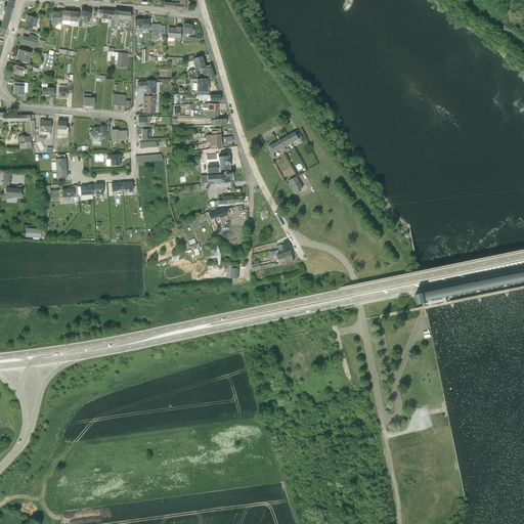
[(164,3),(164,7),(173,8),(185,8),(187,8),(187,5),(187,1),(186,0),(178,0),(178,3),(164,3)]
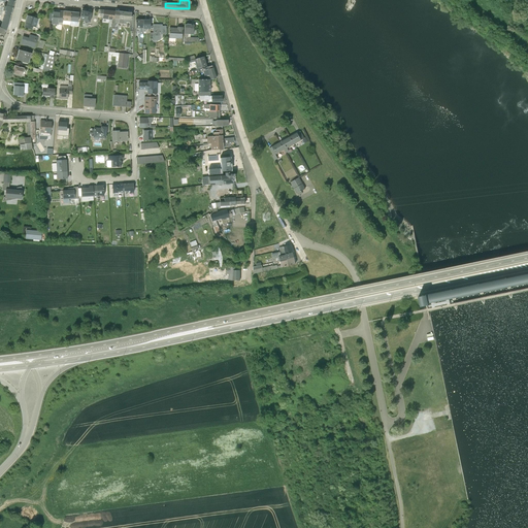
[(0,26),(0,27),(6,31),(8,23),(9,18),(12,7),(6,5),(5,6),(3,17),(0,26)]
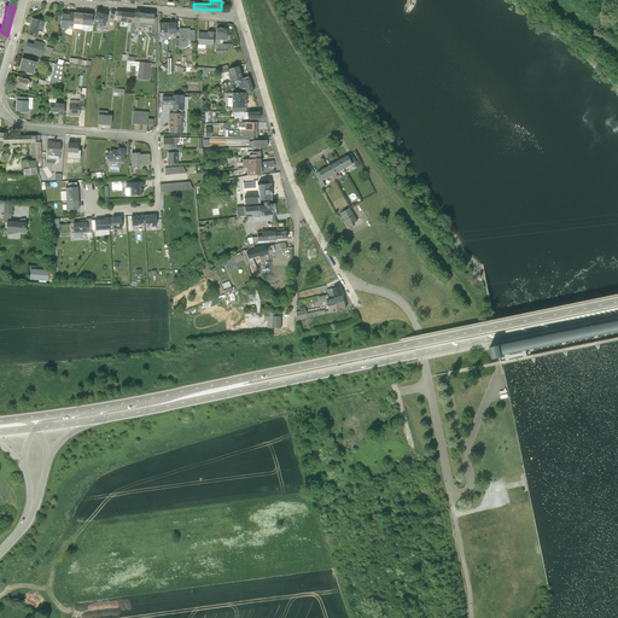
[(73,24),(74,13),(62,12),(59,28),(68,29),(73,29),(73,27),(73,24)]
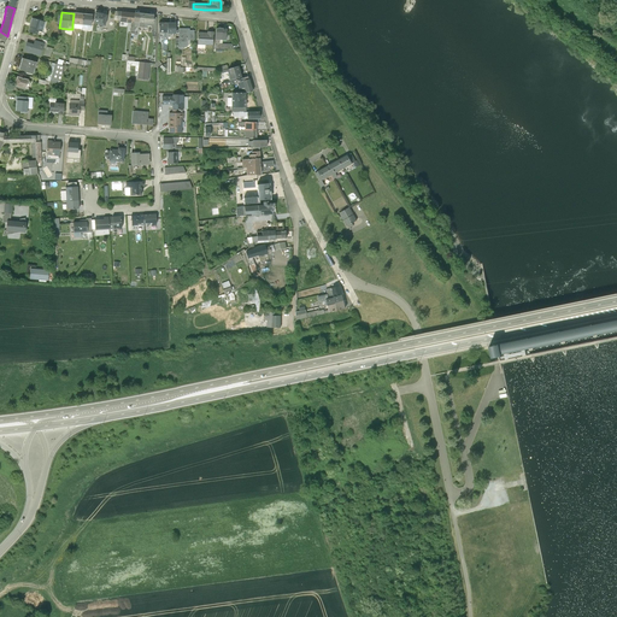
[(97,25),(103,27),(105,27),(106,15),(103,15),(103,13),(95,12),(93,23),(97,24),(97,25)]
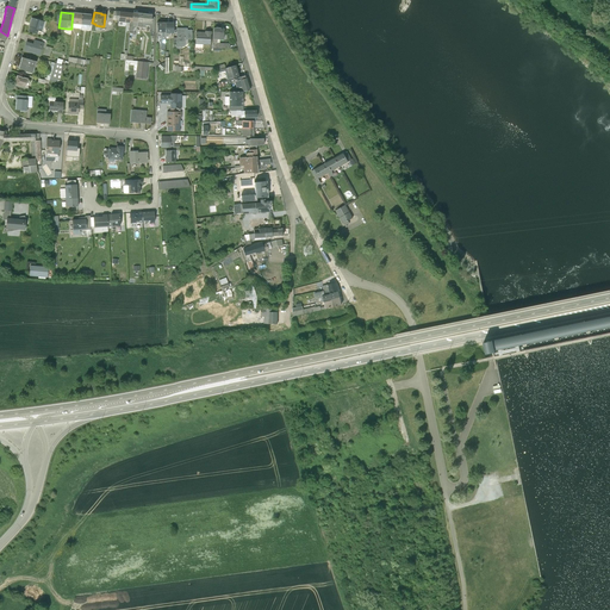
[(119,12),(117,20),(117,22),(129,23),(129,22),(131,22),(132,13),(119,12)]
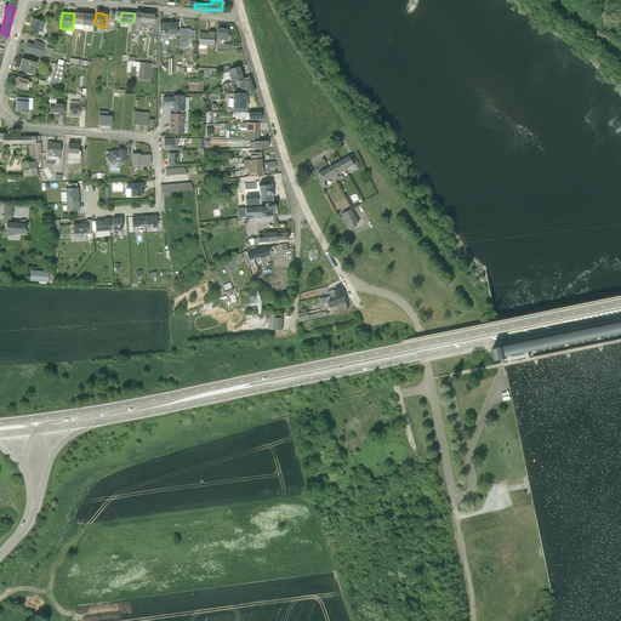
[(74,13),(73,24),(81,26),(83,13),(74,13)]
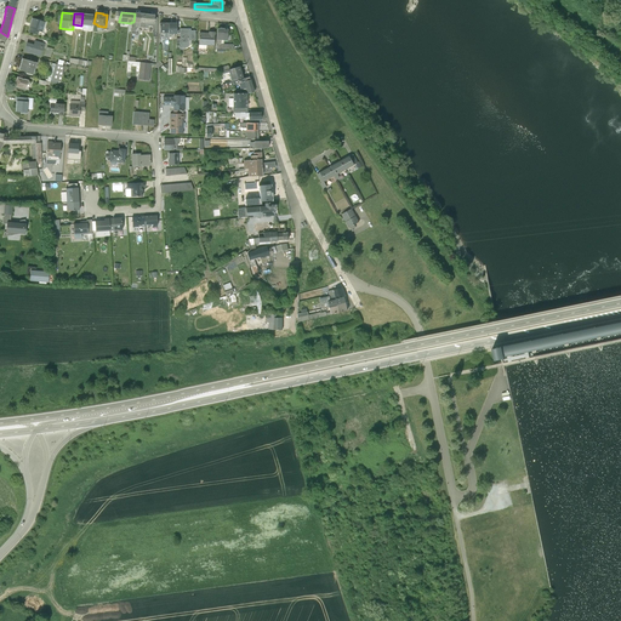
[(83,13),(81,26),(86,26),(91,26),(92,15),(83,13)]
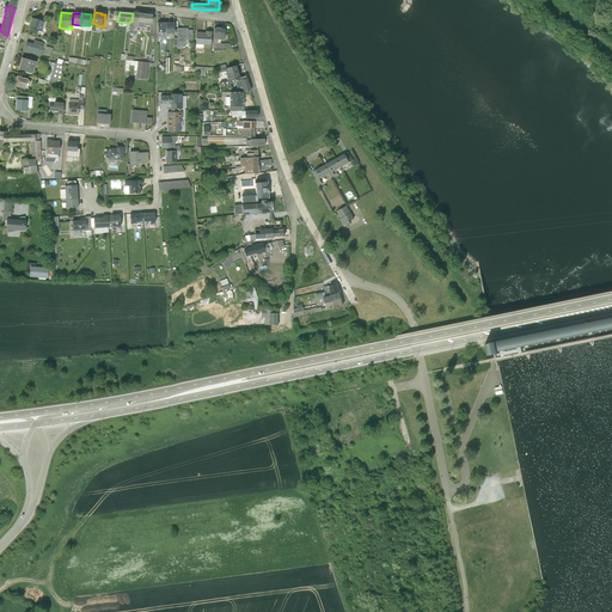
[(133,13),(132,22),(134,22),(138,23),(142,23),(144,14),(133,13)]
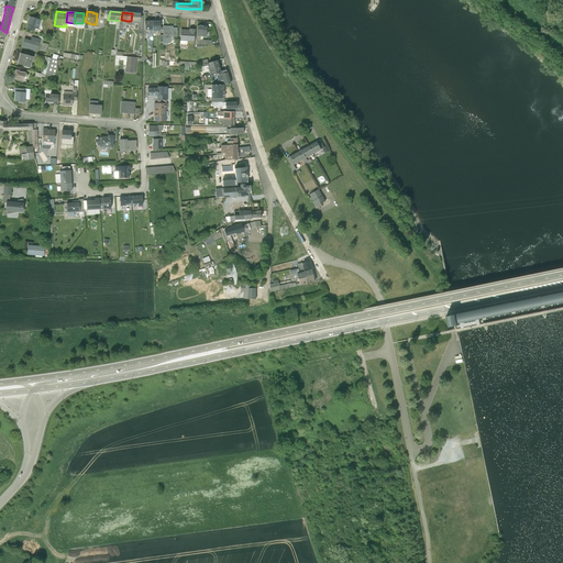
[(26,24),(25,29),(34,32),(34,29),(39,30),(42,20),(29,17),(26,24)]
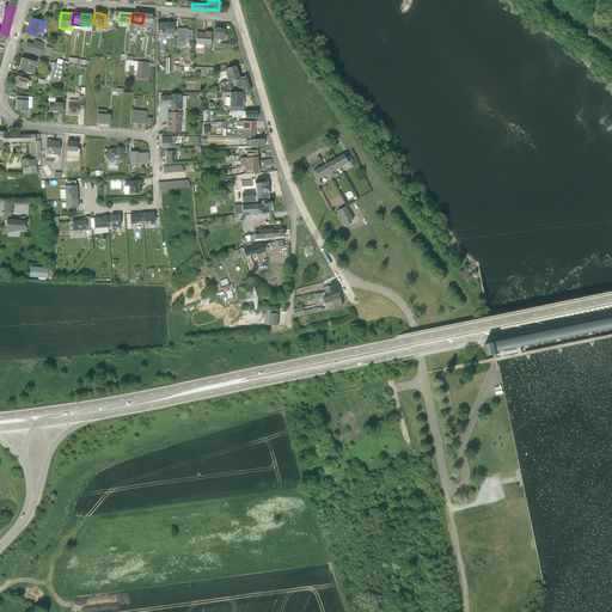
[(212,40),(218,40),(222,41),(224,29),(220,28),(215,28),(215,29),(213,28),(212,40)]
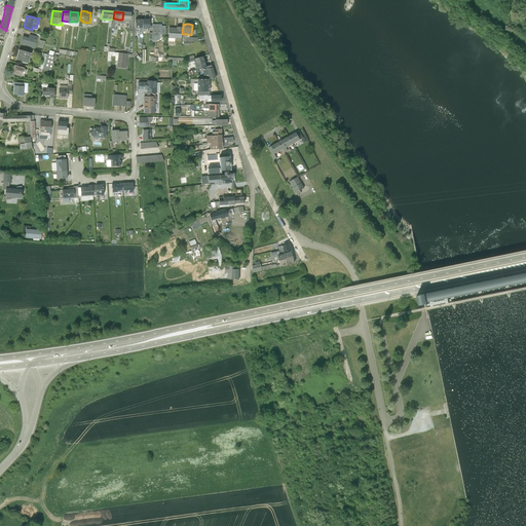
[(151,40),(155,40),(159,40),(159,39),(159,34),(161,34),(164,34),(164,26),(160,26),(160,25),(152,25),(151,33),(151,40)]
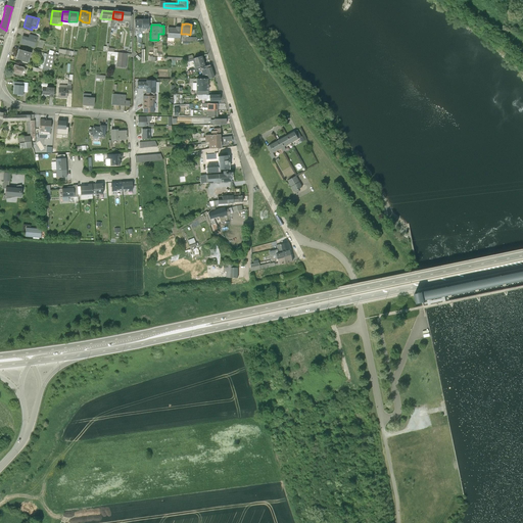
[(167,38),(174,38),(180,39),(180,34),(181,29),(181,28),(175,27),(175,28),(168,28),(167,38)]
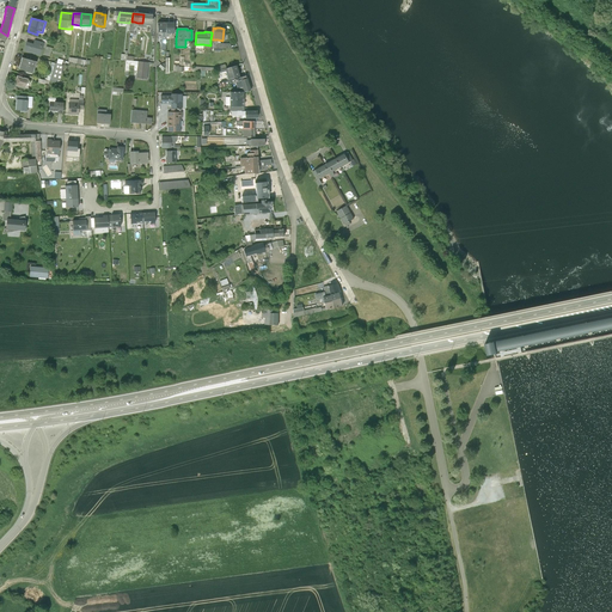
[(25,42),(23,51),(34,54),(40,56),(43,43),(34,41),(32,44),(25,42)]
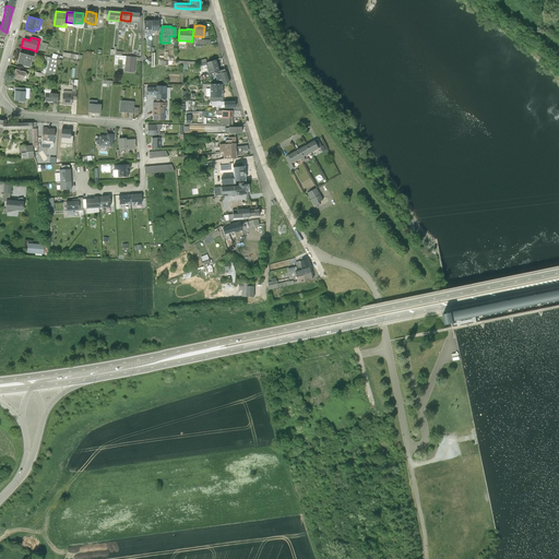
[(20,52),(16,63),(30,67),(33,57),(20,52)]
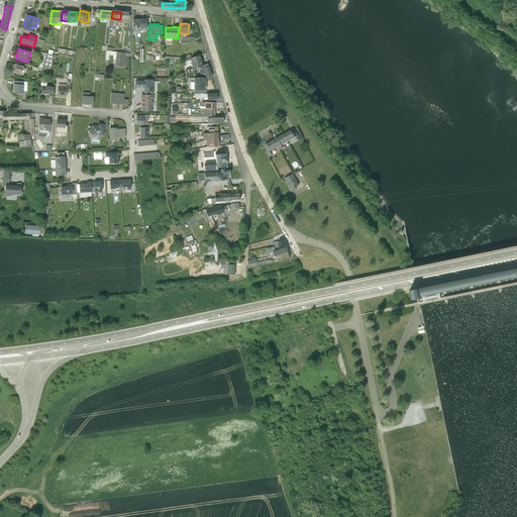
[(106,52),(105,52),(105,61),(105,65),(107,65),(108,61),(108,55),(113,56),(113,60),(115,60),(116,52),(111,52),(106,50),(106,52)]
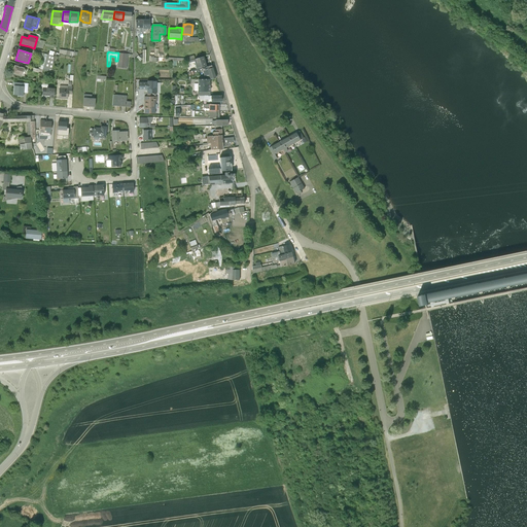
[(35,69),(36,69),(37,69),(42,70),(46,55),(42,53),(40,57),(42,58),(40,67),(34,65),(33,68),(35,69)]
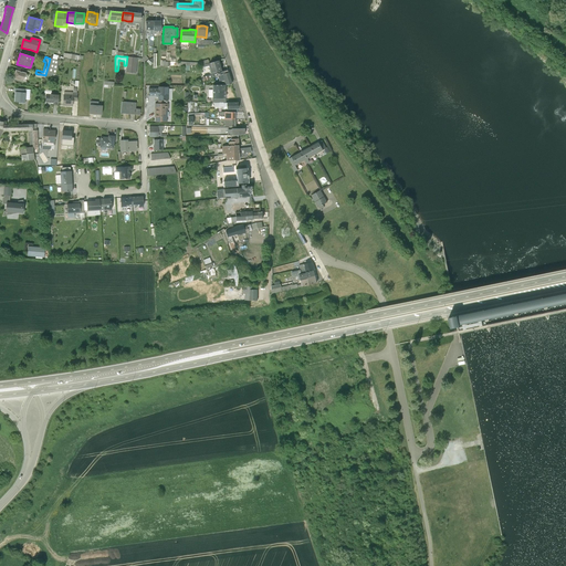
[(127,56),(126,65),(125,72),(135,73),(137,59),(137,58),(127,56)]
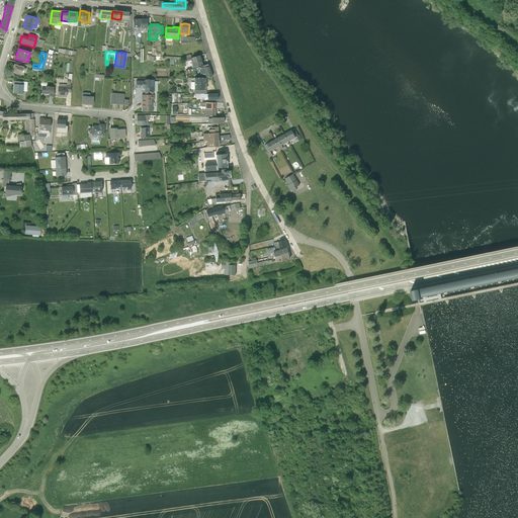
[(48,54),(46,54),(41,69),(52,72),(53,56),(52,55),(48,54)]
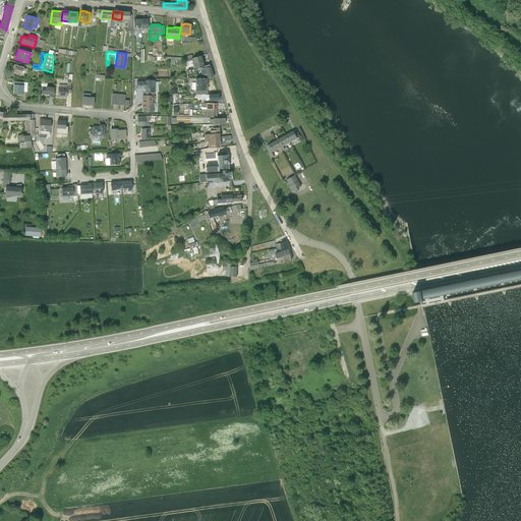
[(188,59),(189,61),(192,60),(193,63),(194,63),(194,66),(191,67),(191,69),(193,69),(198,67),(198,66),(195,57),(192,58),(188,59)]
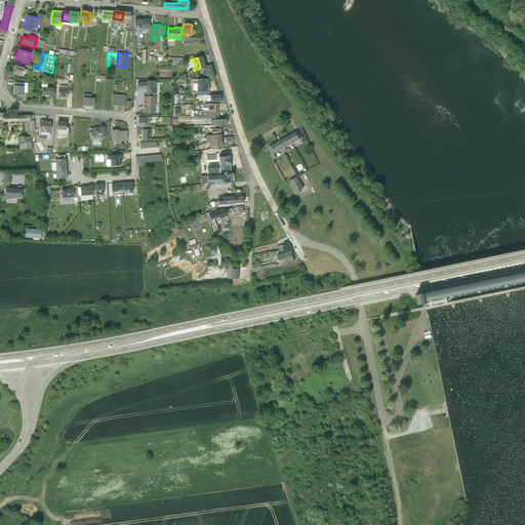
[(13,65),(11,73),(12,73),(12,74),(21,77),(24,68),(13,65)]
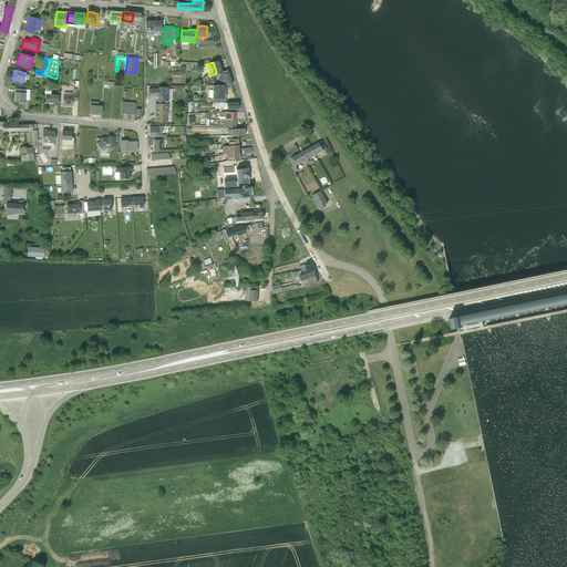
[(227,73),(217,75),(219,82),(224,81),(225,85),(232,84),(227,73)]
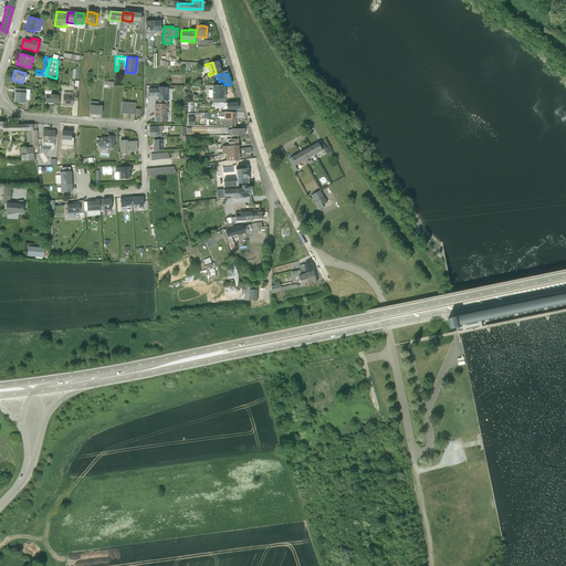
[(157,100),(168,100),(168,87),(157,86),(157,88),(154,88),(148,88),(148,96),(154,96),(154,98),(157,98),(157,100)]
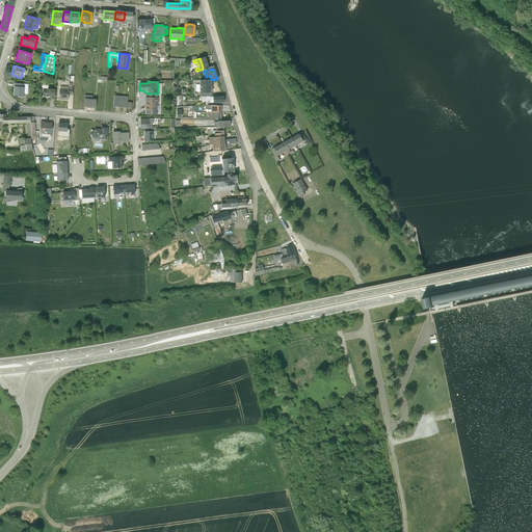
[(12,83),(12,86),(14,86),(14,96),(17,96),(17,98),(23,98),(24,87),(24,83),(12,83)]
